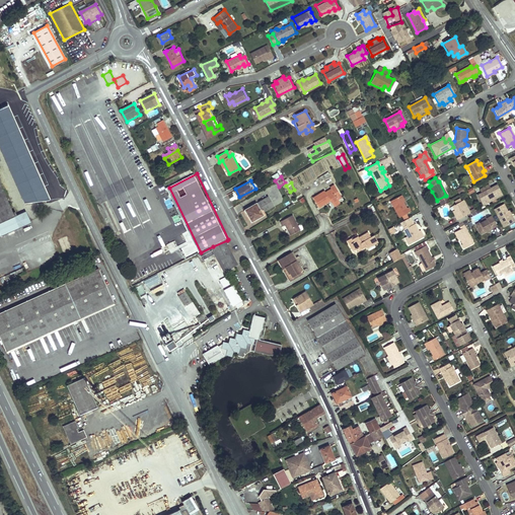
[(480,193),(475,195),(482,205),(501,195),(496,185),(489,188),(480,193)]
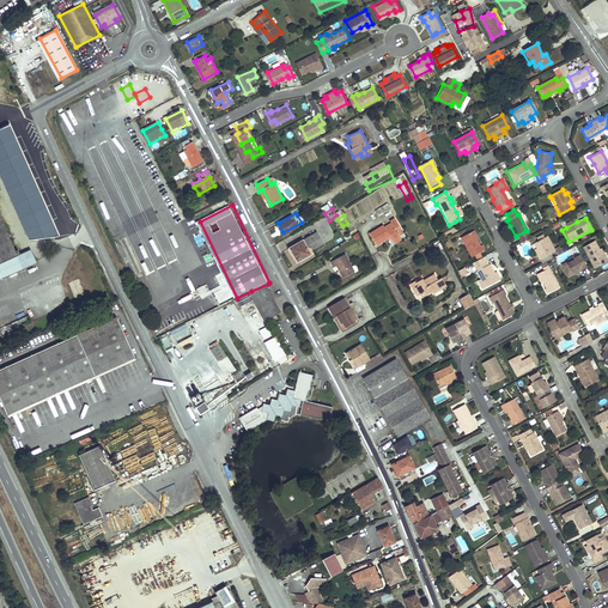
[(400,239),(399,237),(397,235),(402,231),(396,219),(370,233),(376,245),(390,238),(393,244),(400,239)]
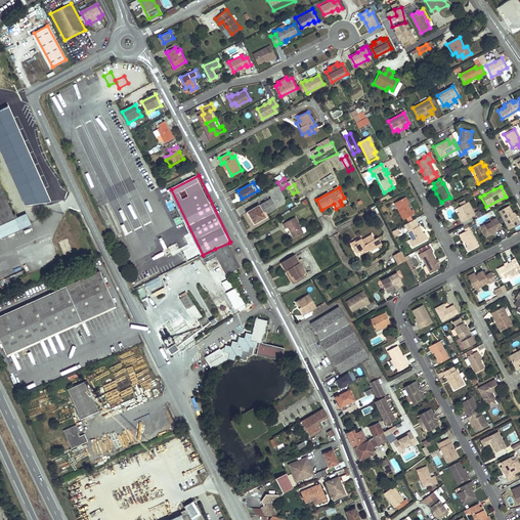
[(276,207),(270,197),(247,210),(249,214),(251,212),(255,220),(266,214),(263,208),(266,207),(268,211),(276,207)]
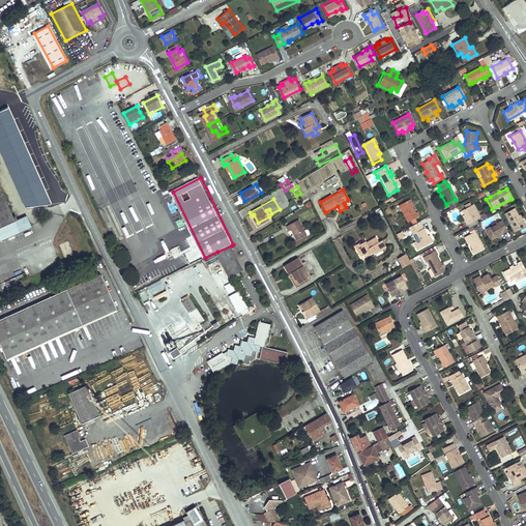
[(407,202),(398,207),(406,223),(409,221),(413,218),(417,216),(415,213),(413,213),(410,208),(407,202)]
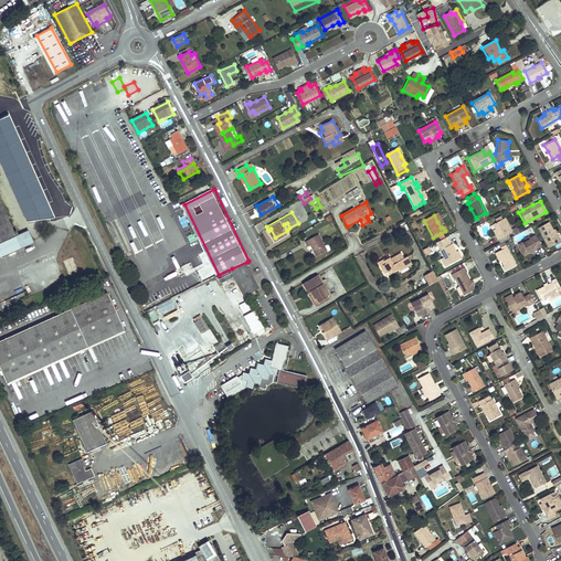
[(510,232),(503,217),(500,218),(495,221),(491,222),(494,228),(497,234),(496,235),(498,239),(507,234),(510,232)]
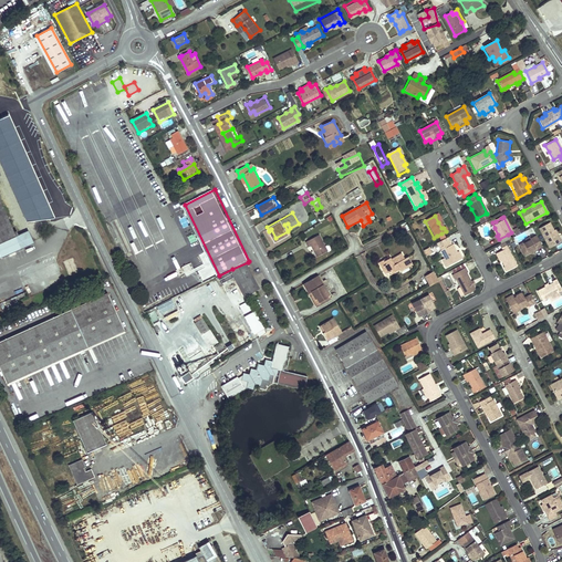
[(538,229),(545,245),(551,242),(553,246),(561,242),(558,237),(555,238),(552,230),(549,224),(538,229)]
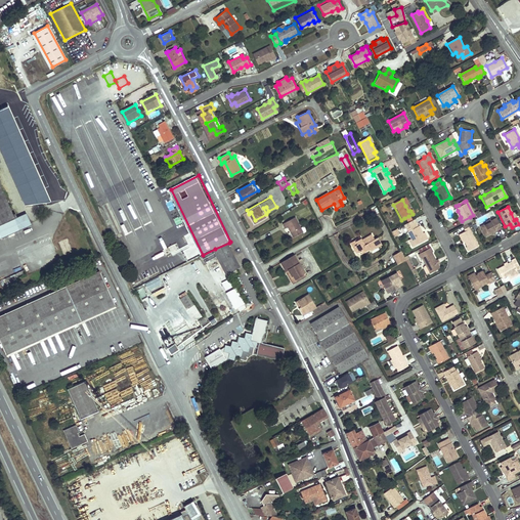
[(303,230),(295,215),(283,222),(285,226),(288,225),(294,235),(303,230)]
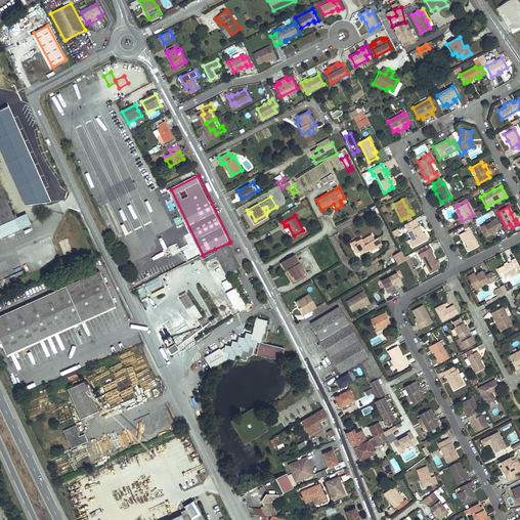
[(472,220),(470,217),(462,221),(460,222),(462,225),(472,220)]
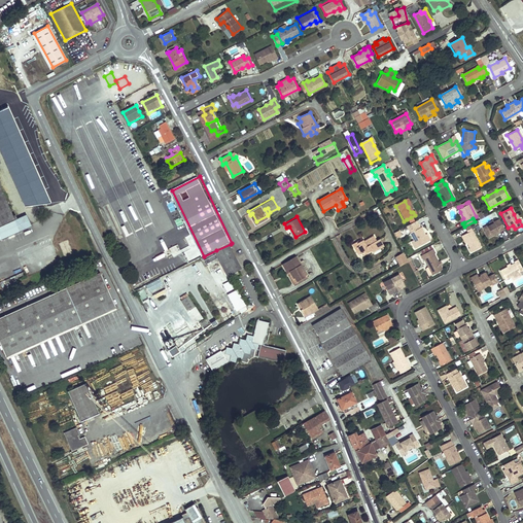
[(495,234),(503,229),(497,218),(492,221),(487,224),(481,228),(486,238),(491,236),(495,234)]
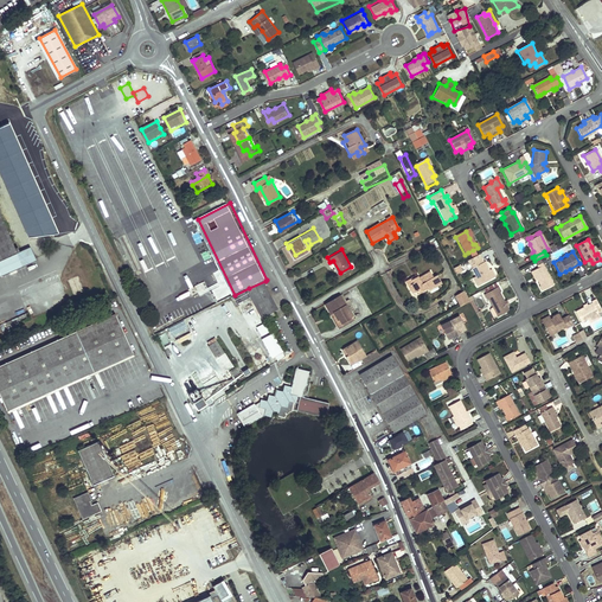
[(25,268),(19,254),(0,261),(0,269),(4,277),(25,268)]
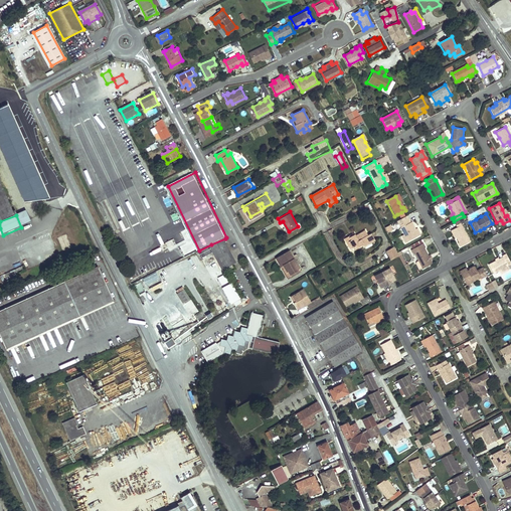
[(400,228),(407,243),(418,237),(414,231),(410,223),(408,223),(407,220),(401,223),(403,226),(400,228)]
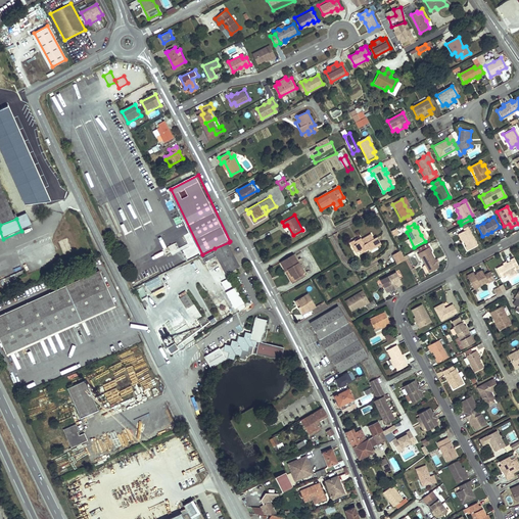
[(475,245),(466,229),(462,231),(457,233),(460,240),(463,245),(462,246),(465,251),(475,245)]
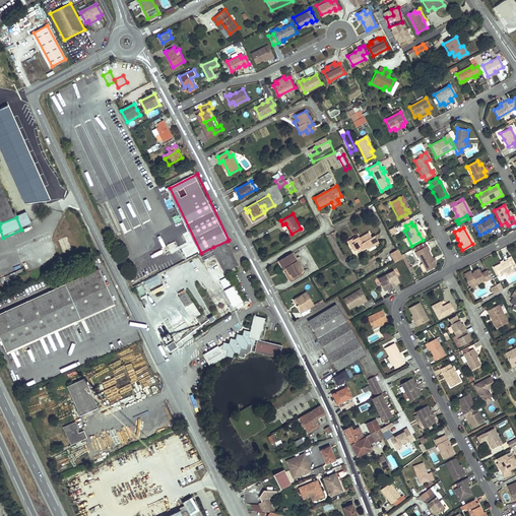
[(395,240),(400,237),(397,232),(392,234),(395,240)]
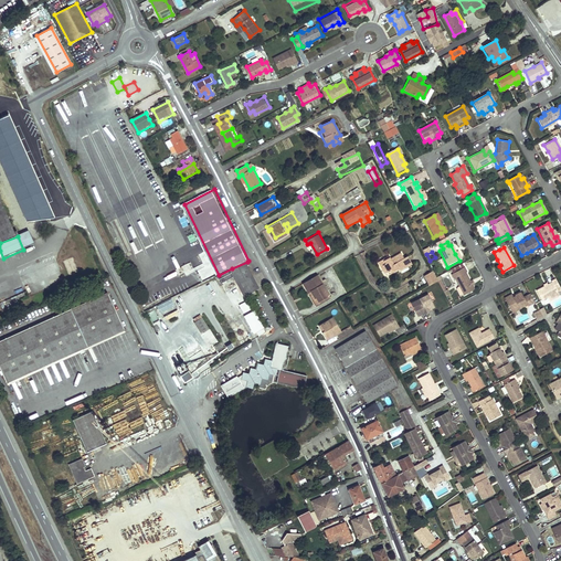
[(378,265),(381,270),(384,267),(389,274),(391,273),(392,275),(401,270),(399,264),(405,260),(402,254),(391,261),(390,258),(378,265)]
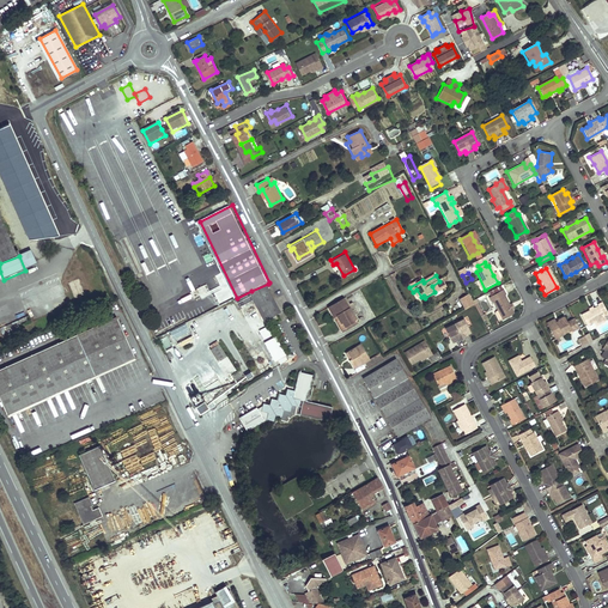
[(253,292),(238,299),(243,308),(256,301),(257,303),(260,301),(271,321),(281,315),(274,302),(277,301),(268,284),(251,291),(253,292)]
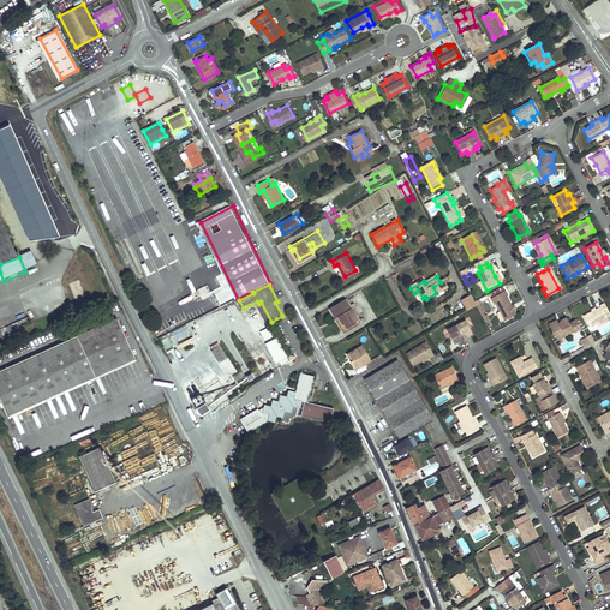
[(508,308),(503,298),(506,295),(503,292),(489,299),(491,304),(494,303),(503,322),(513,316),(510,311),(508,308)]
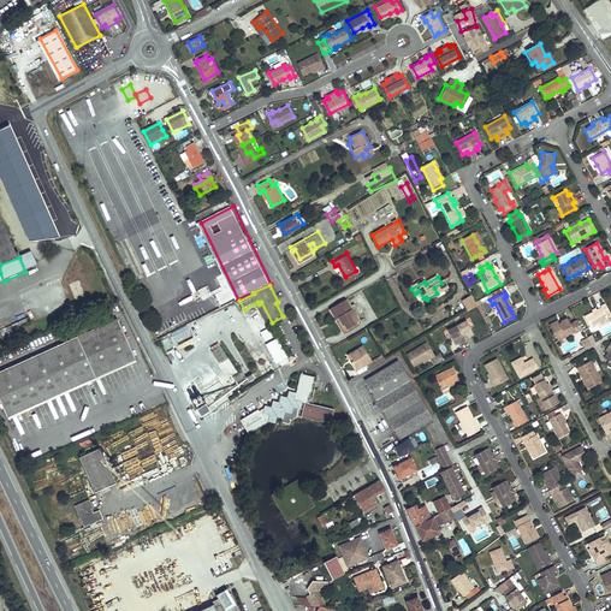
[(466,306),(472,316),(481,312),(475,301),(466,306)]
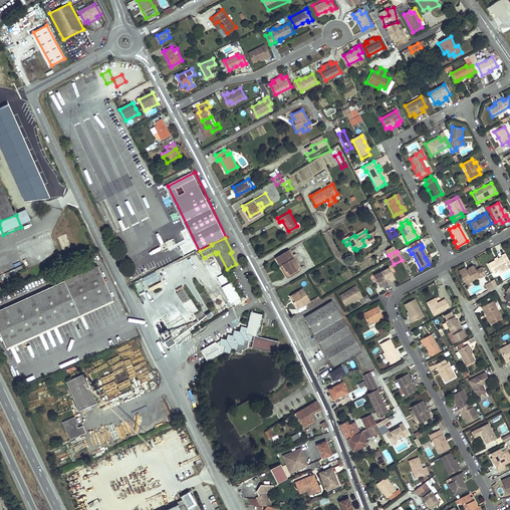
[(224,270),(227,269),(218,252),(216,254),(224,270)]
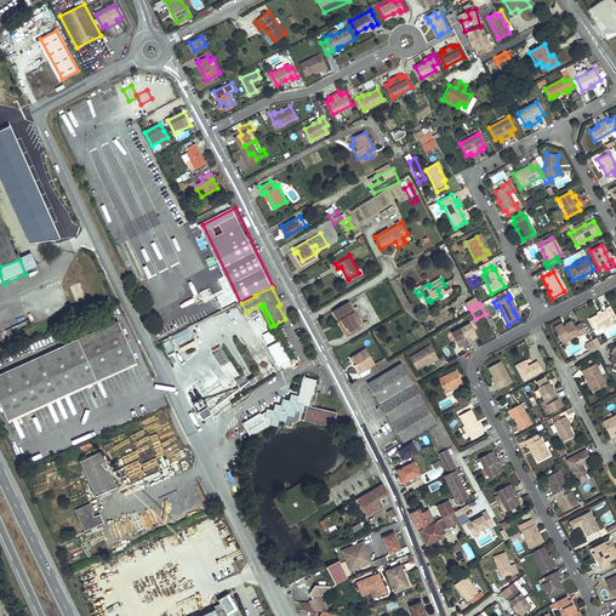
[(338,315),(343,325),(346,323),(352,335),(353,334),(355,336),(368,330),(355,307),(338,315)]
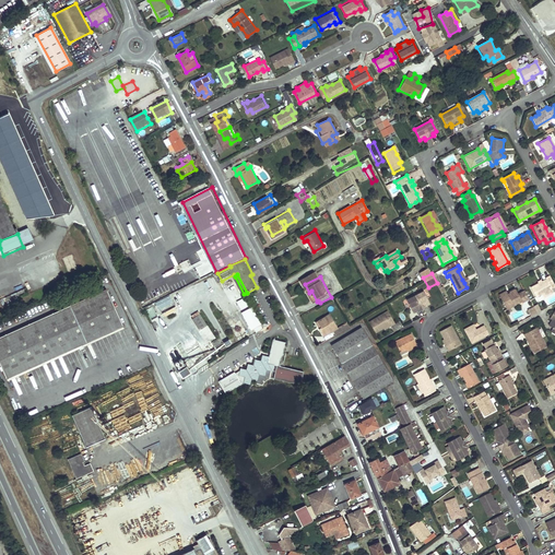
[(534,290),(540,299),(544,297),(546,295),(554,291),(554,288),(554,278),(550,280),(551,282),(546,284),(542,286),(534,290)]
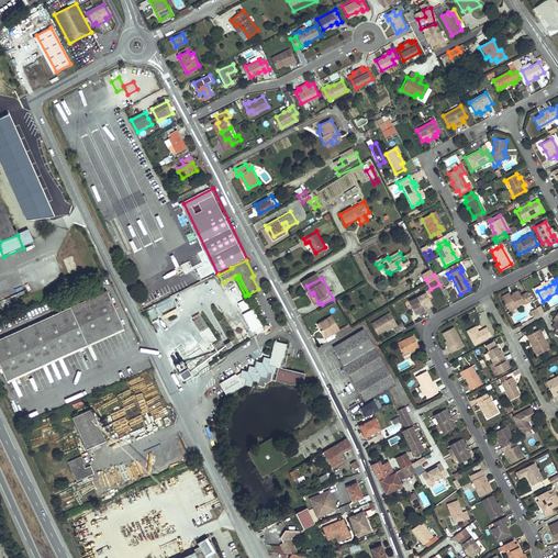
[(108,290),(0,338),(0,364),(8,380),(124,327),(108,290)]
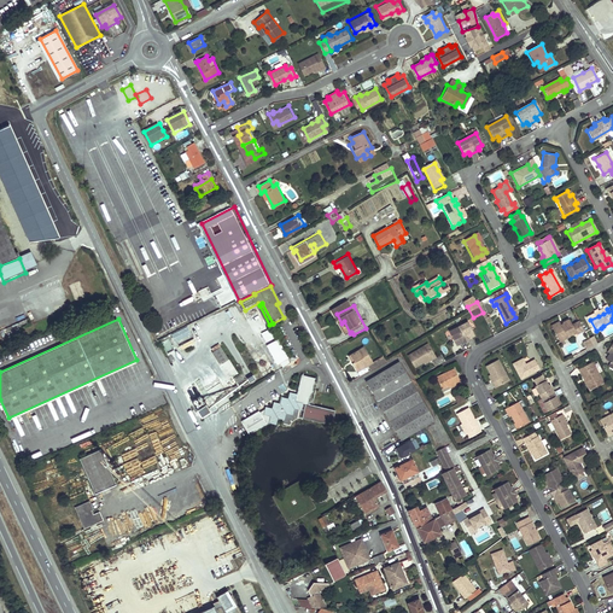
[(349,339),(367,331),(366,328),(354,334),(351,332),(350,333),(344,321),(342,323),(349,339)]
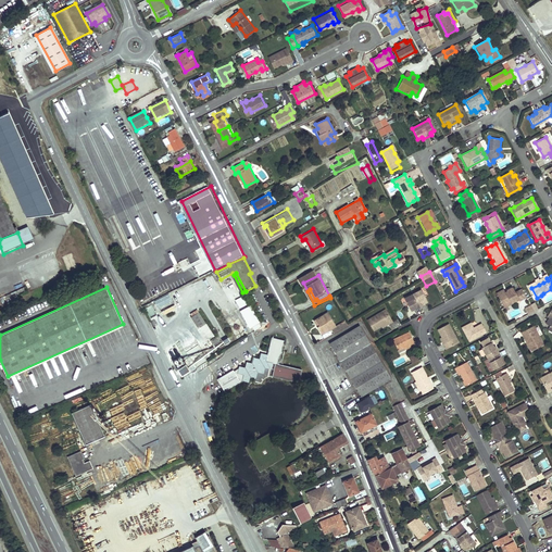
[(501,298),(506,308),(519,301),(522,303),(522,305),(530,300),(526,292),(519,296),(517,291),(512,293),(513,295),(510,297),(509,293),(501,298)]
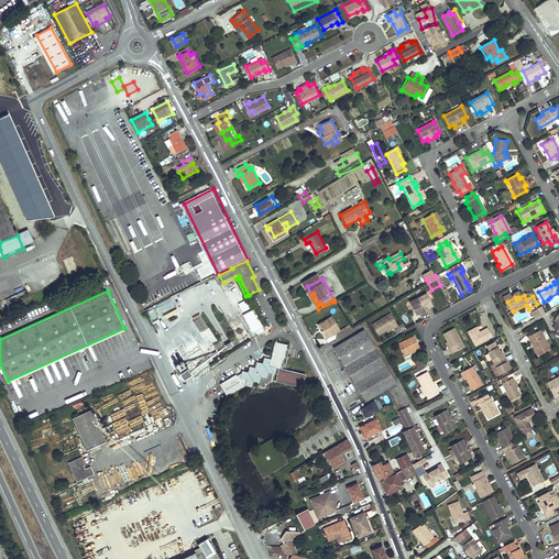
[(410,306),(416,316),(420,314),(420,316),(422,317),(431,311),(430,310),(429,308),(434,306),(428,296),(410,306)]
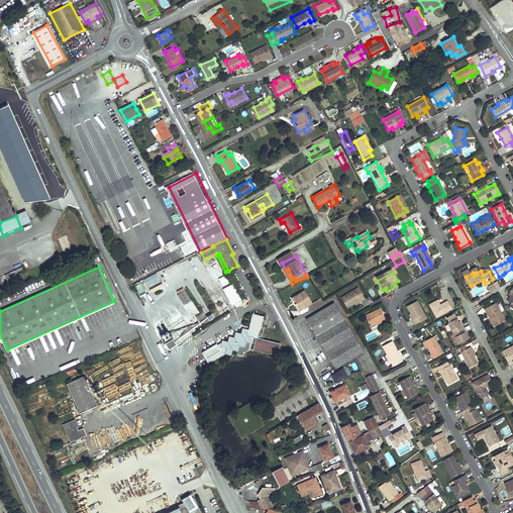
[(222,283),(225,291),(233,288),(230,280),(222,283)]
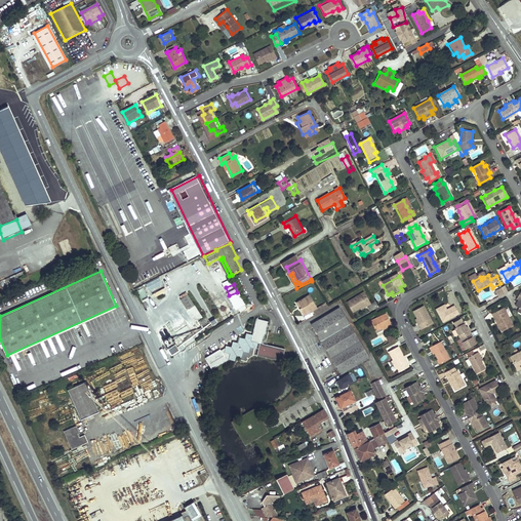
[(490,284),(478,290),(480,293),(492,286),(490,284)]
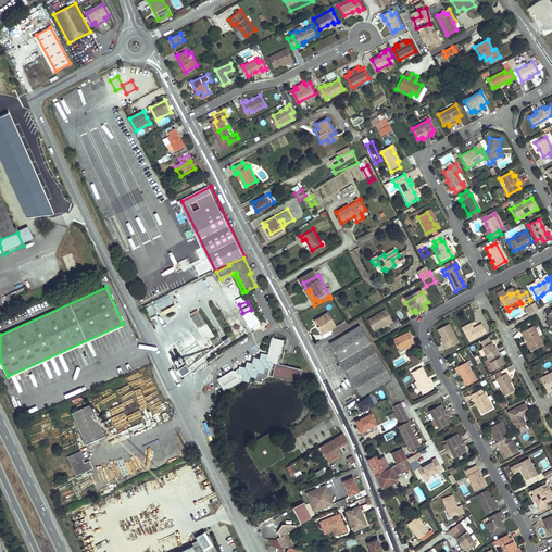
[(178,303),(164,311),(166,314),(180,308),(178,303)]
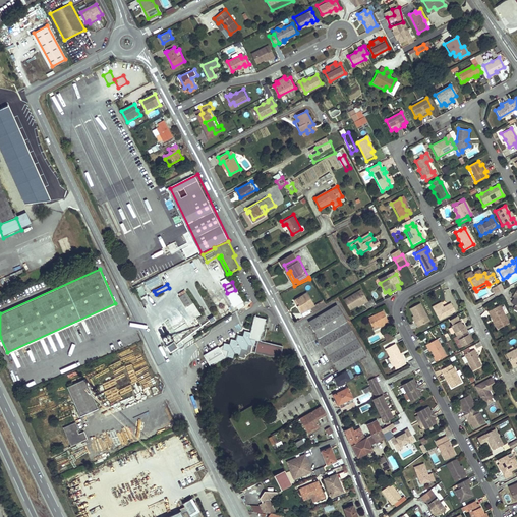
[(239,290),(228,295),(237,312),(247,307),(239,290)]
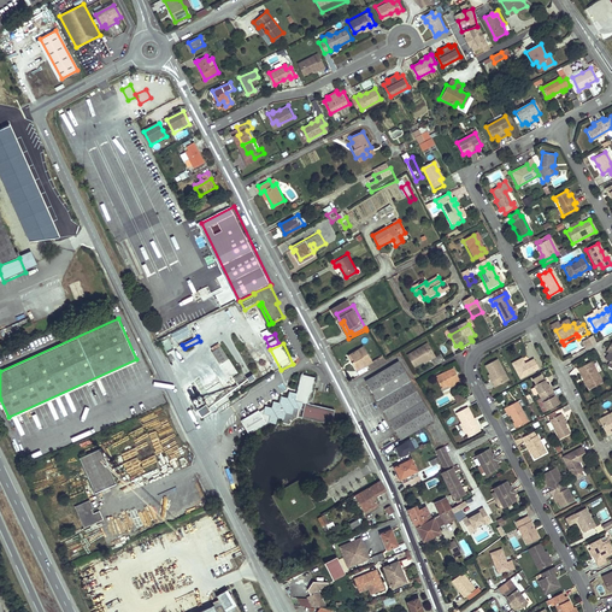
[(359,360),(363,366),(370,363),(372,365),(374,369),(388,362),(386,355),(380,359),(371,345),(359,351),(363,358),(359,360)]
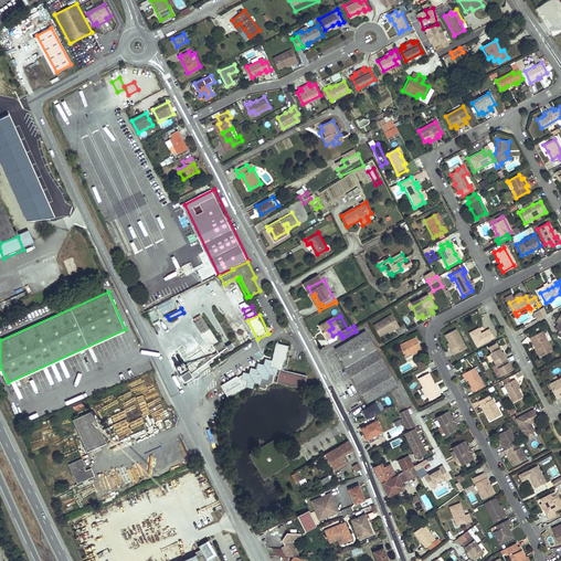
[(391,317),(373,327),(379,338),(387,334),(392,330),(393,332),(399,329),(391,317)]
